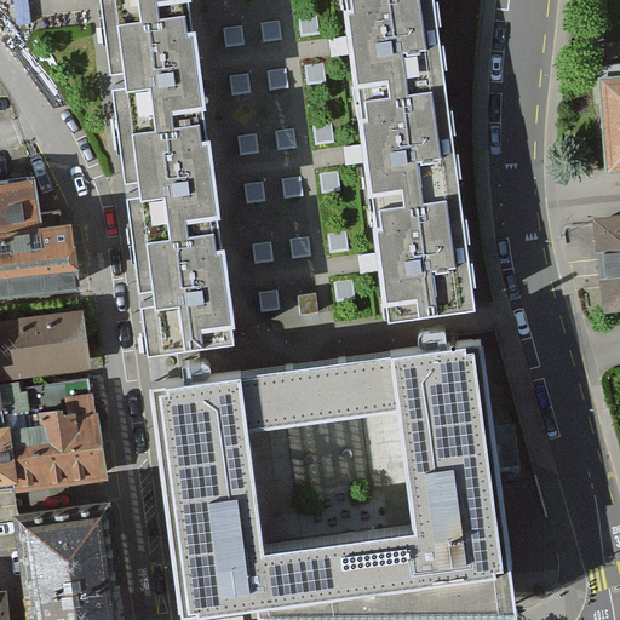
[(187,0),(96,0),(101,27),(189,15),(187,0)]
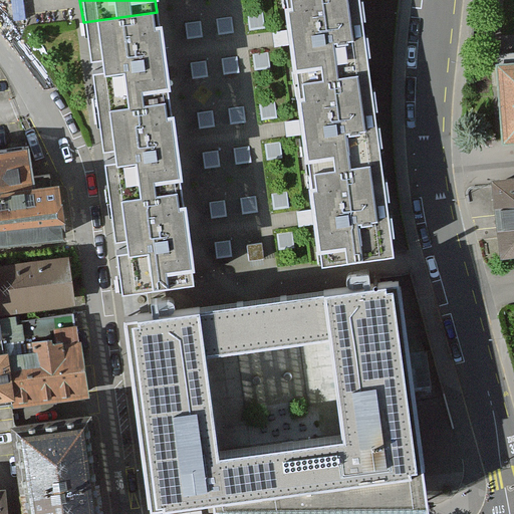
[(195,286),(320,269),(307,174),(294,83),(282,0),(155,0),(157,12),(170,102),(182,191),(195,286)]
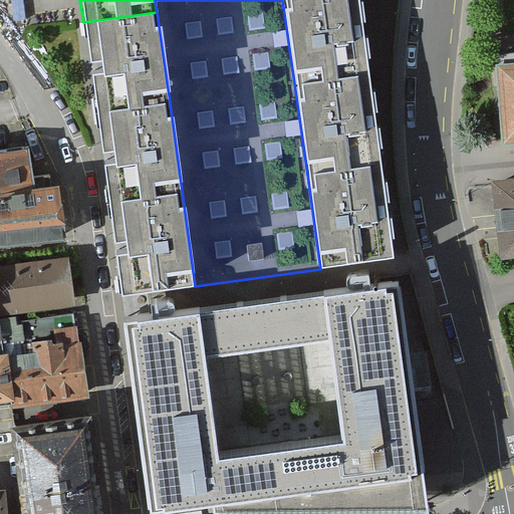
[(362,0),(282,0),(294,83),(369,74),(362,0)]
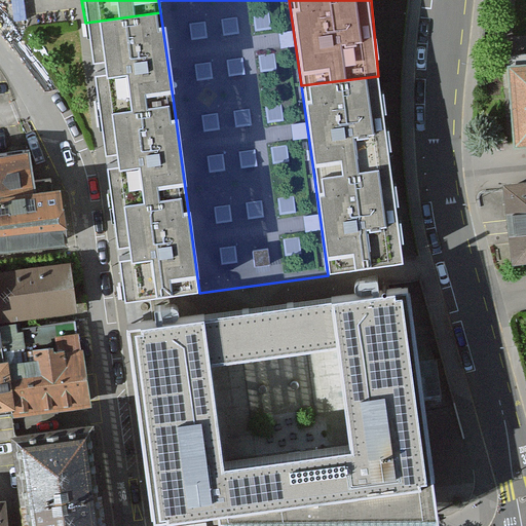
[(160,12),(85,23),(98,115),(174,105),(160,12)]
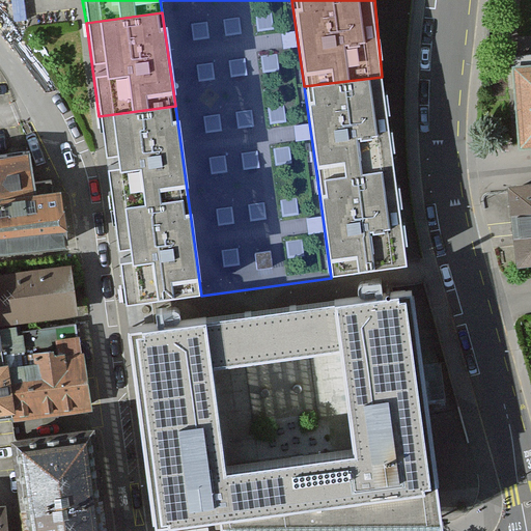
[(516,137),(530,136),(530,58),(511,59),(516,137)]
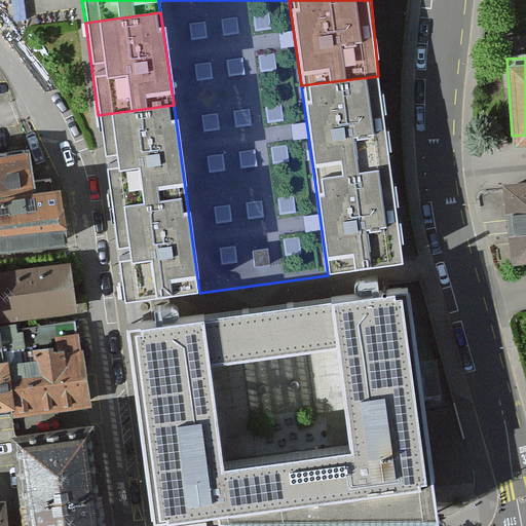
[(378,76),(301,85),(314,178),(392,167),(378,76)]
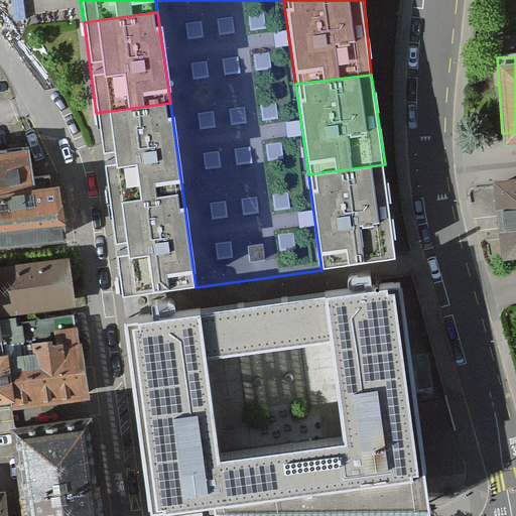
[(170,103),(96,113),(109,202),(182,191),(170,103)]
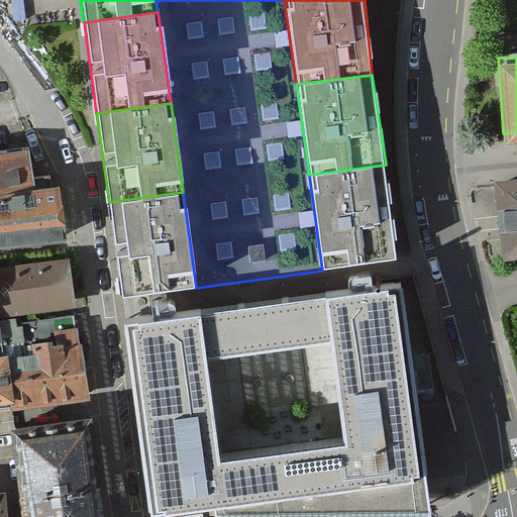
[(26,140),(0,142),(0,182),(1,182),(31,179),(26,140)]
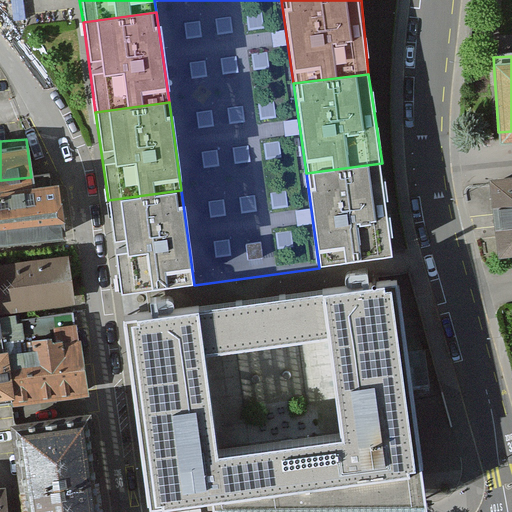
[(382,163),(306,173),(319,268),(394,255),(382,163)]
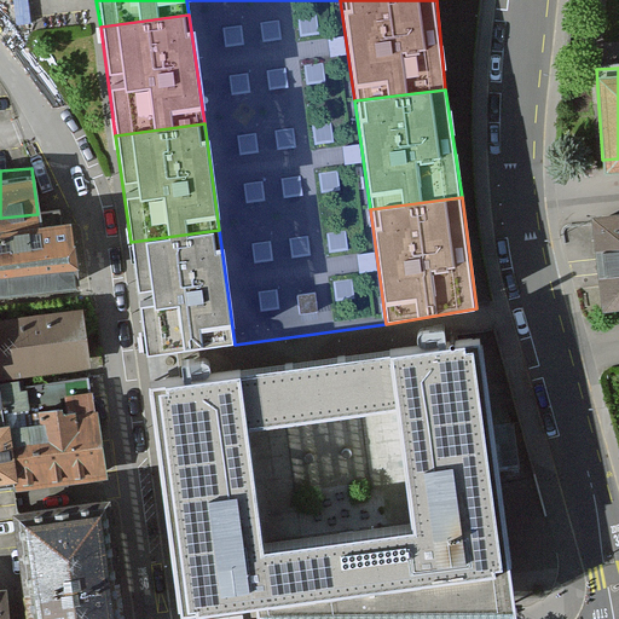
[(618,209),(593,213),(603,302),(618,299),(618,209)]
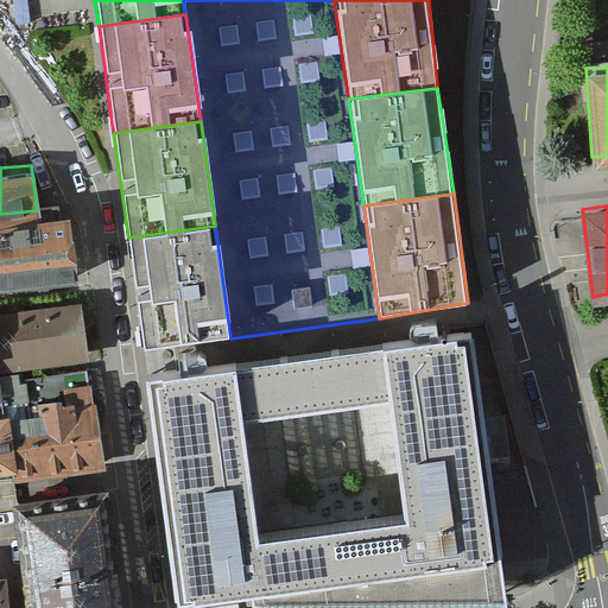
[(37,210),(1,214),(10,282),(70,274),(62,207),(37,210)]
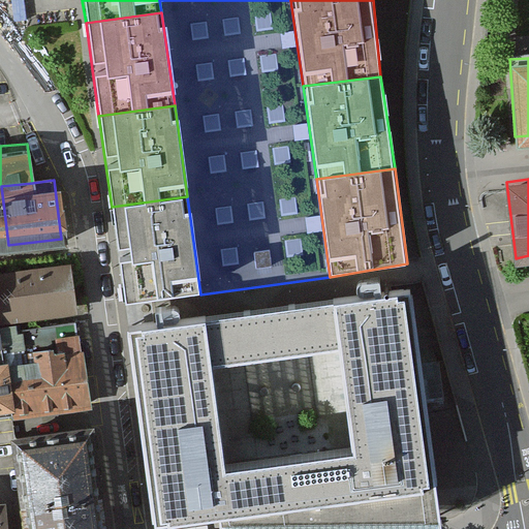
[(187,196),(112,207),(125,305),(200,294),(187,196)]
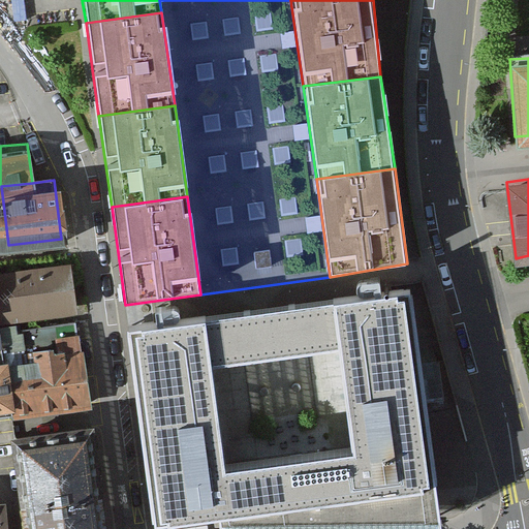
[(70,262),(0,268),(0,317),(74,312),(70,262)]
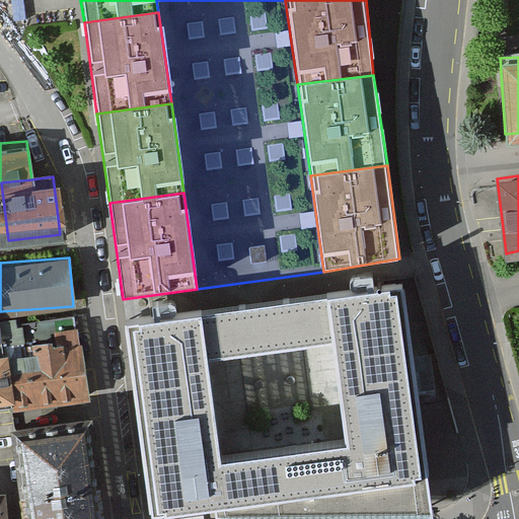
[(403,288),(399,258),(323,272),(197,289),(123,299),(150,487),(155,517),(231,501),(216,434),(206,359),(336,344),(328,298),(403,288)]
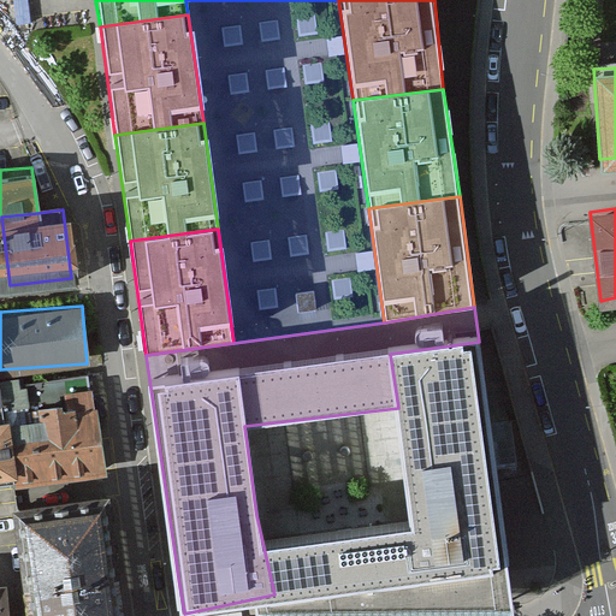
[(256,515),(274,594),(505,566),(479,342),(390,354),(398,408),(410,498),(256,515)]
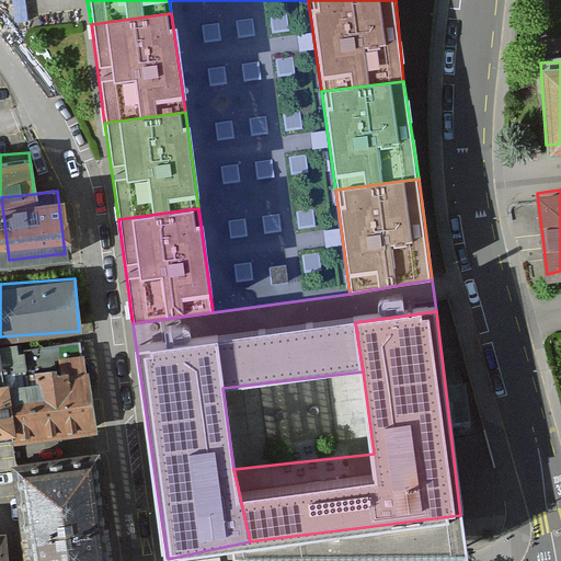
[(15,445),(94,435),(87,368),(63,370),(61,362),(34,365),(36,377),(8,381),(14,433),(15,445)]
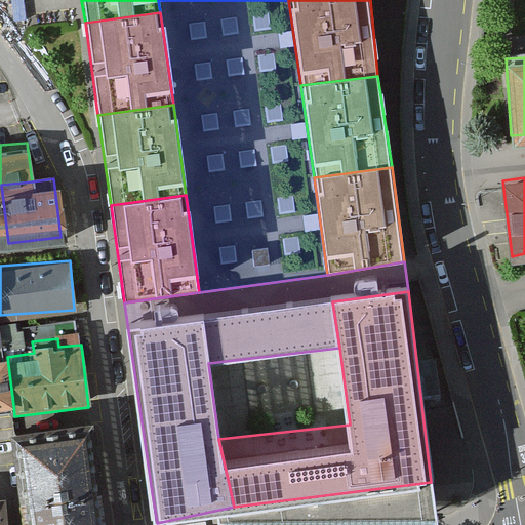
[(0,406),(13,405),(7,357),(7,352),(0,353),(0,406)]
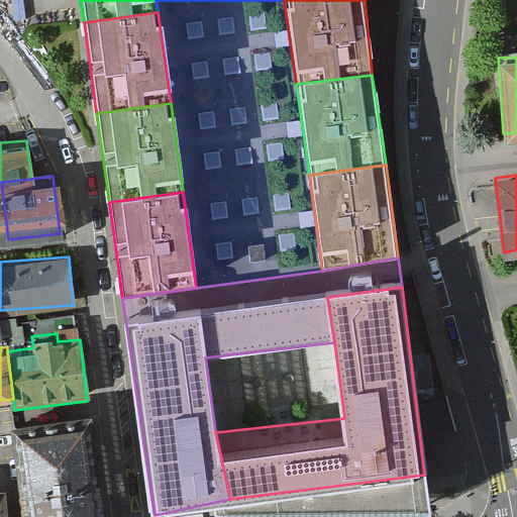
[(88,411),(22,418),(28,482),(94,475),(88,411)]
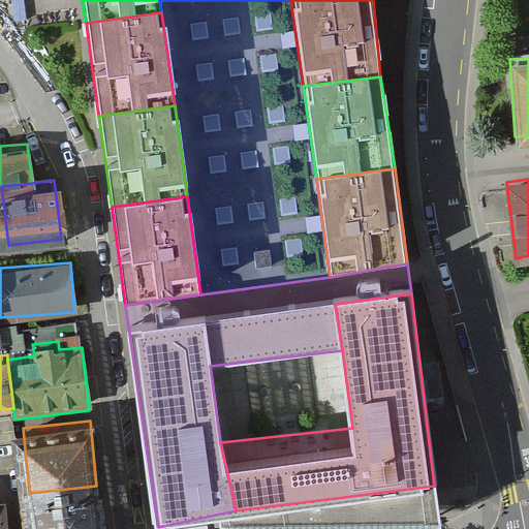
[(100,528),(96,486),(29,493),(32,528),(100,528)]
